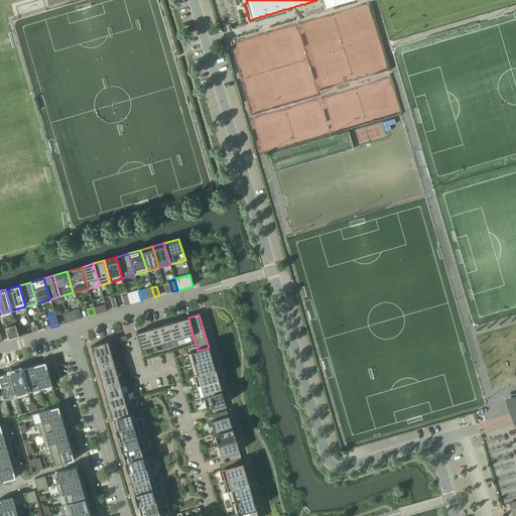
[(189,336),(192,335),(188,317),(177,320),(182,338),(189,336)]
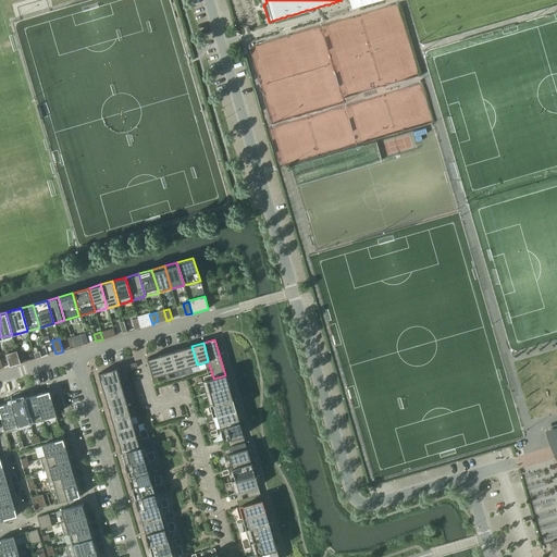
[(186,368),(190,367),(197,364),(192,346),(181,349),(186,368)]
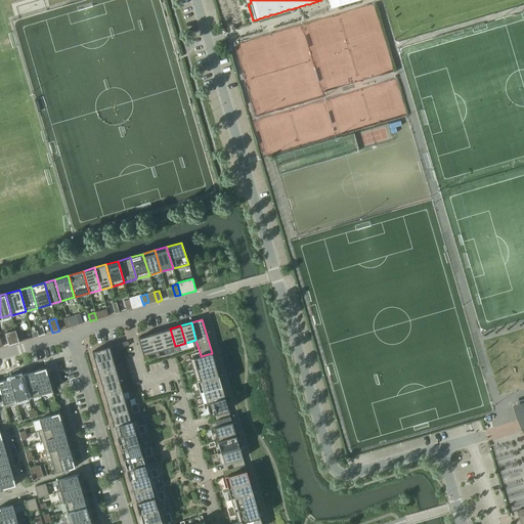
[(172,347),(175,346),(170,329),(160,332),(164,349),(172,347)]
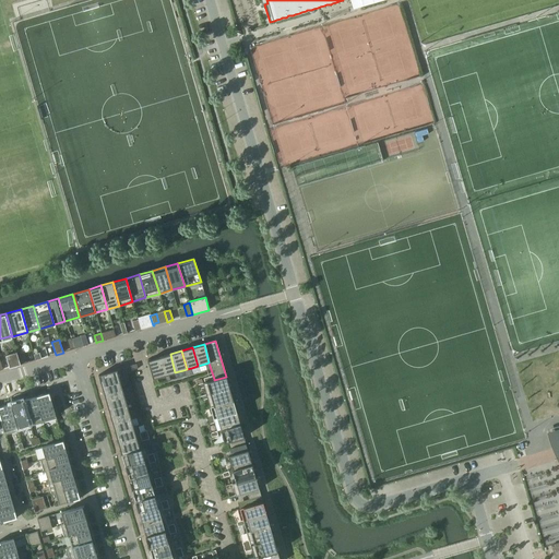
[(6,356),(9,368),(20,365),(16,353),(6,356)]
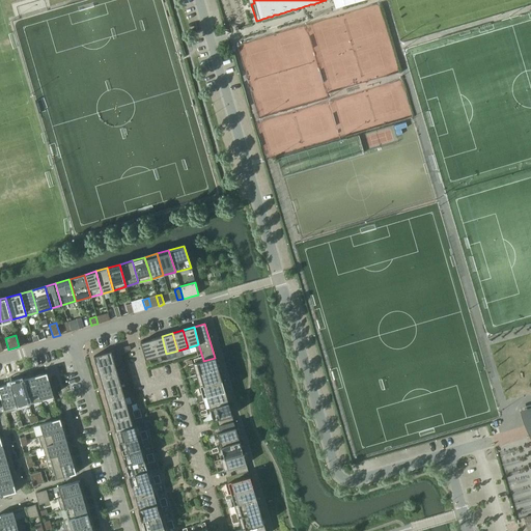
[(160,356),(166,354),(162,336),(151,339),(156,357),(160,356)]
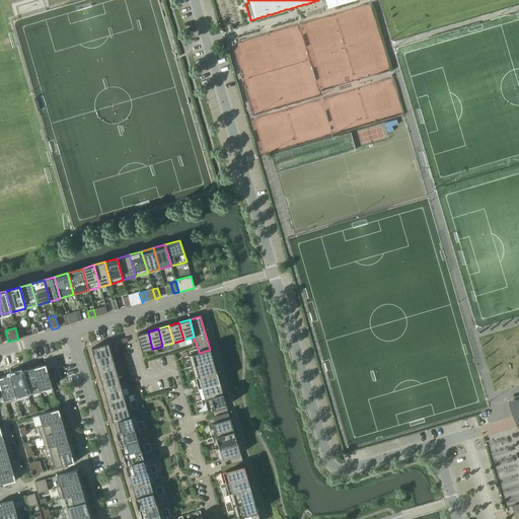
[(146,351),(152,349),(148,331),(137,335),(142,352),(146,351)]
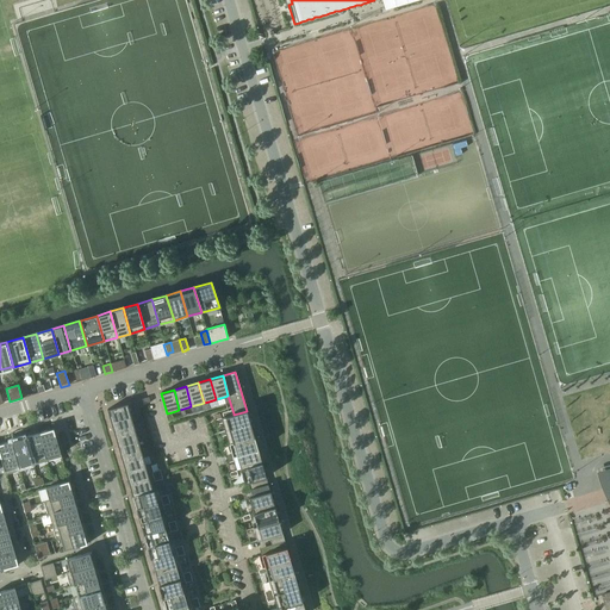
[(107,409),(111,422),(135,415),(131,403),(107,409)]
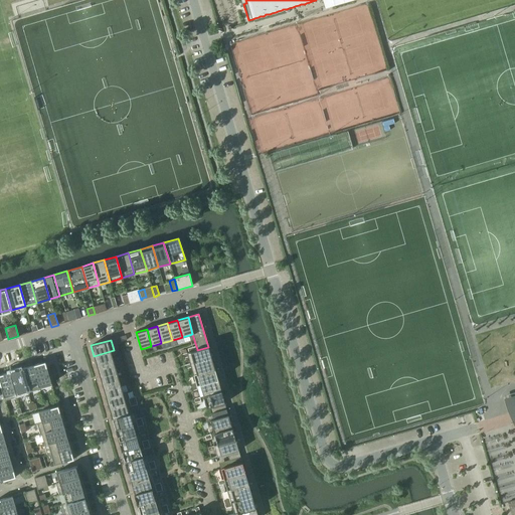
[(187,357),(189,363),(211,357),(208,347),(197,350),(197,349),(188,352),(186,353),(187,357)]
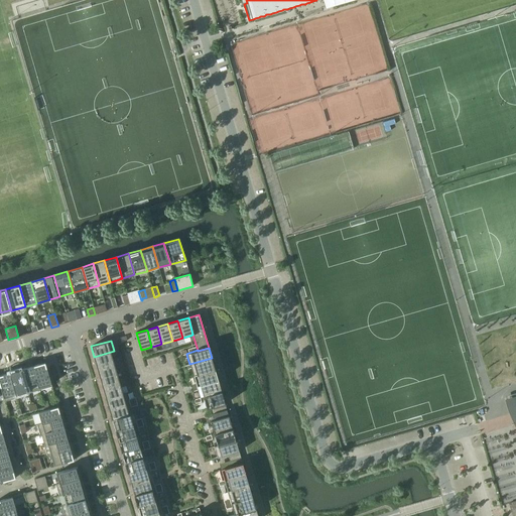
[(94,357),(97,368),(114,363),(113,359),(111,353),(114,352),(114,351),(94,357)]
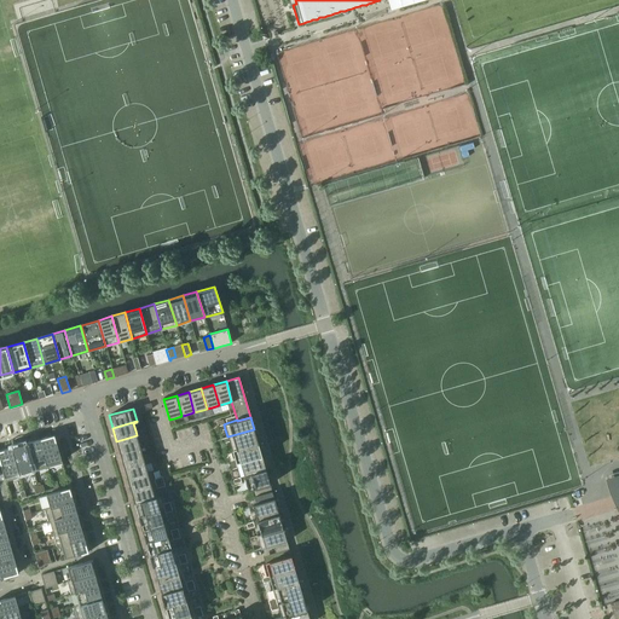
[(227,437),(229,441),(232,451),(258,444),(254,429),(227,437)]
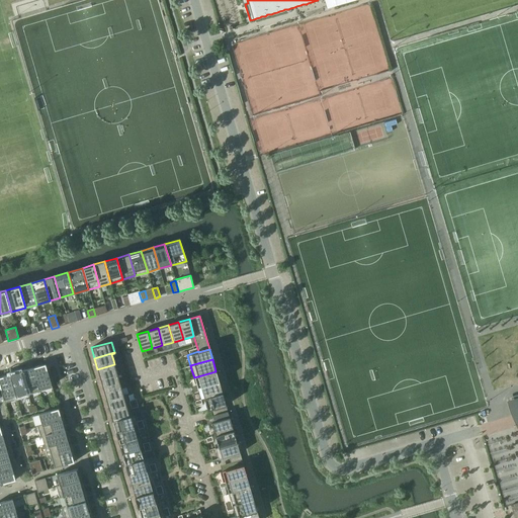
[(46,364),(32,367),(39,392),(53,389),(46,364)]
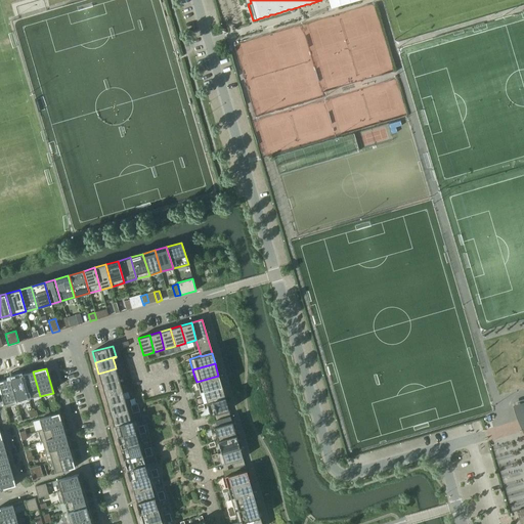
[(98,374),(101,384),(119,379),(117,373),(116,368),(98,374)]
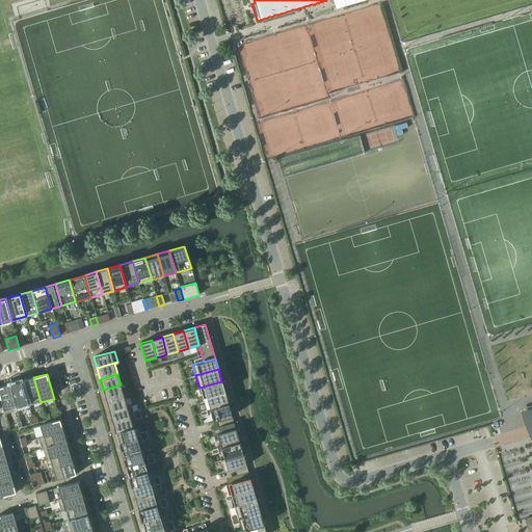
[(33,377),(22,381),(29,405),(30,405),(36,403),(41,402),(33,377)]
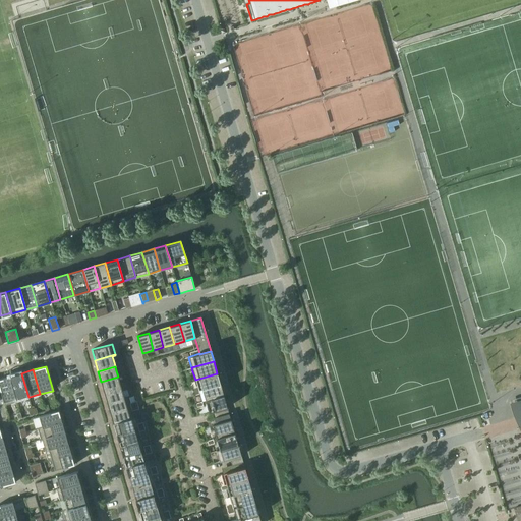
[(29,397),(21,373),(9,377),(17,402),(30,398),(30,397),(29,397)]
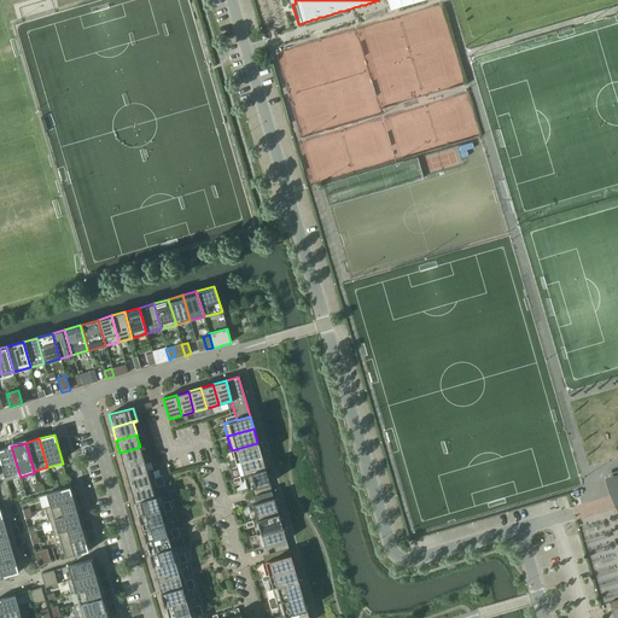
[(234,459),(235,462),(261,455),(257,443),(232,450),(234,459)]
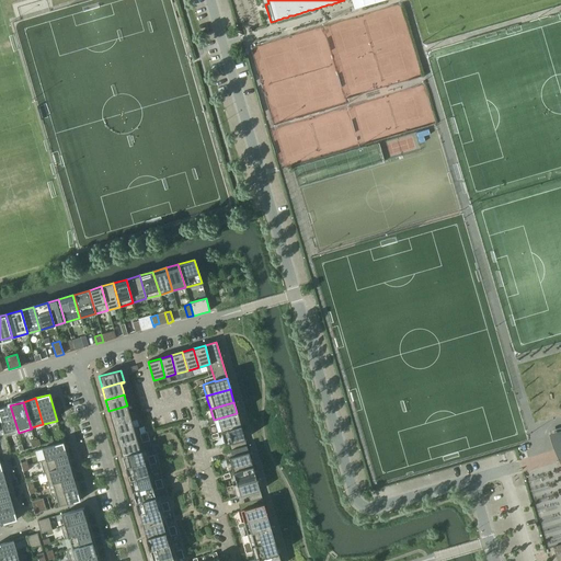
[(19,433),(10,405),(0,408),(0,419),(6,436),(19,433)]
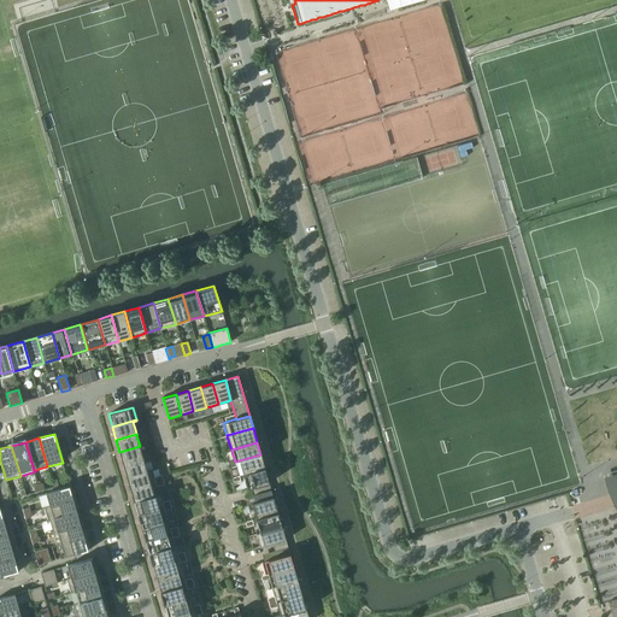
[(119,452),(123,464),(144,459),(142,454),(140,446),(119,452)]
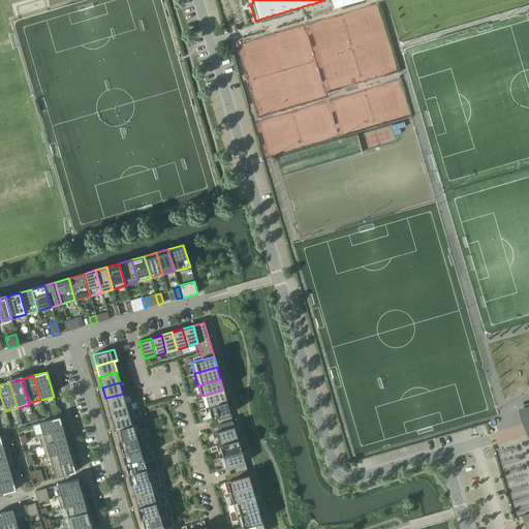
[(206,396),(209,406),(227,401),(223,390),(201,396),(201,397),(206,396)]
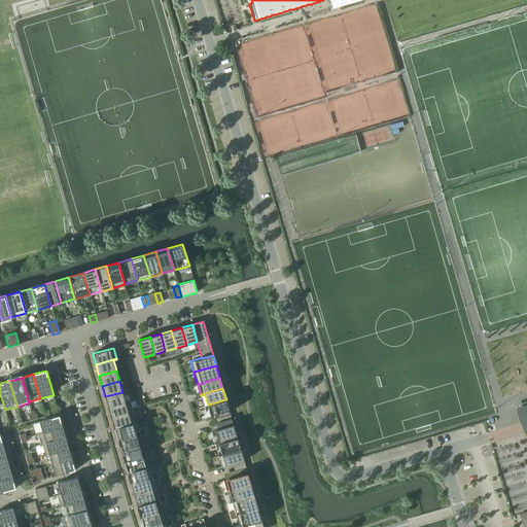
[(105,396),(108,408),(126,402),(124,395),(123,392),(105,396)]
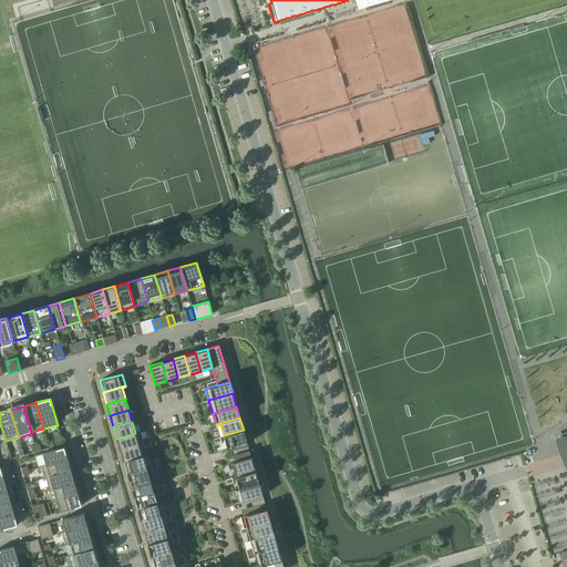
[(244,430),(224,435),(227,450),(230,449),(233,455),(249,450),(244,430)]
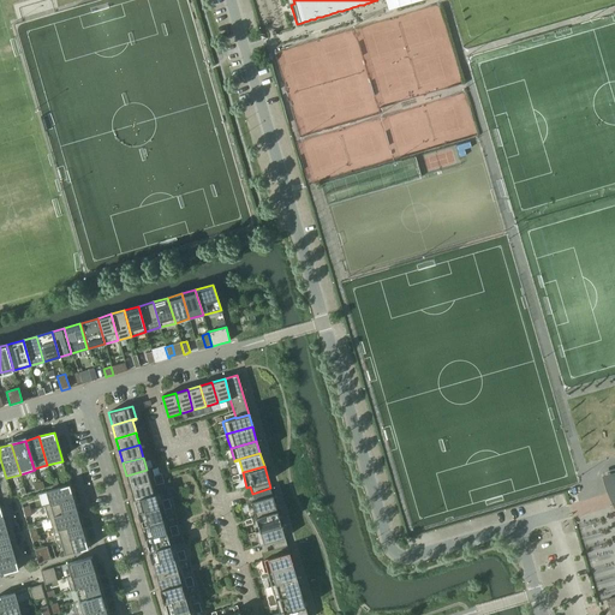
[(126,476),(130,488),(150,482),(147,470),(126,476)]
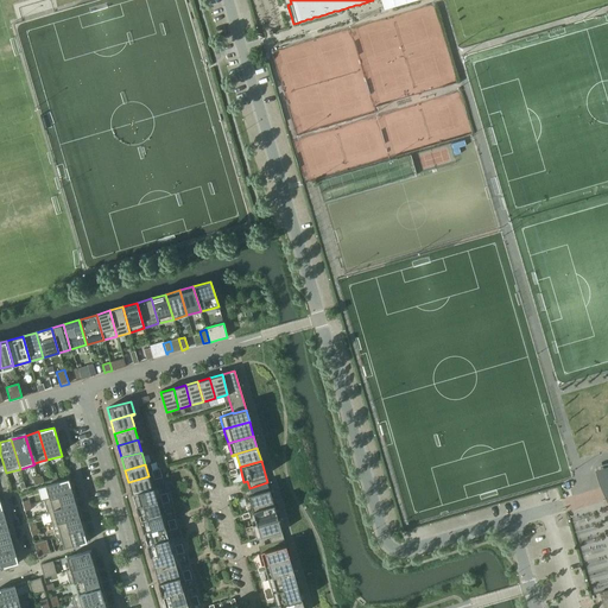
[(128,482),(132,495),(153,488),(152,488),(149,476),(128,482)]
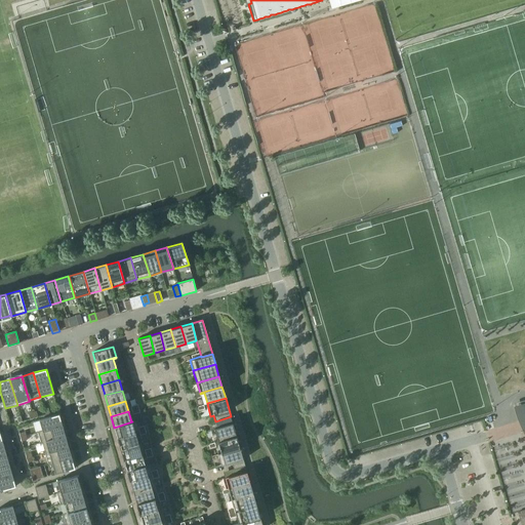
[(41,426),(42,430),(42,431),(63,425),(58,414),(39,419),(41,426)]
